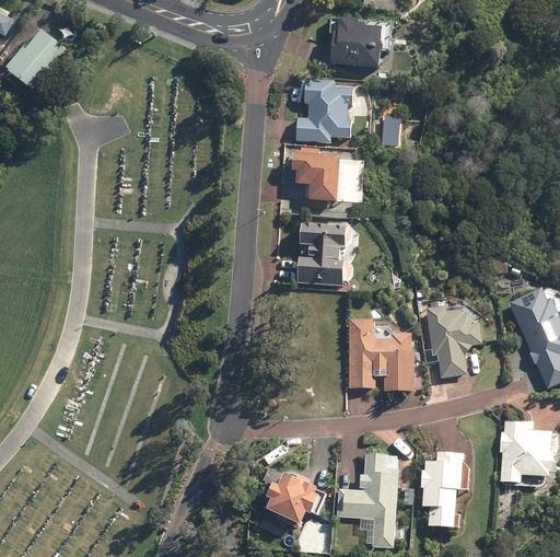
[(0,33),(3,34),(11,18),(0,11),(0,33)]
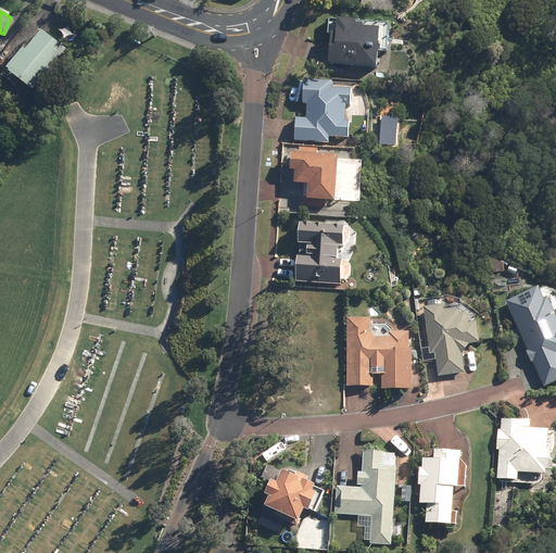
[(327,61),(376,64),(377,48),(384,49),(387,22),(328,16),(327,30),(329,32),(327,61)]
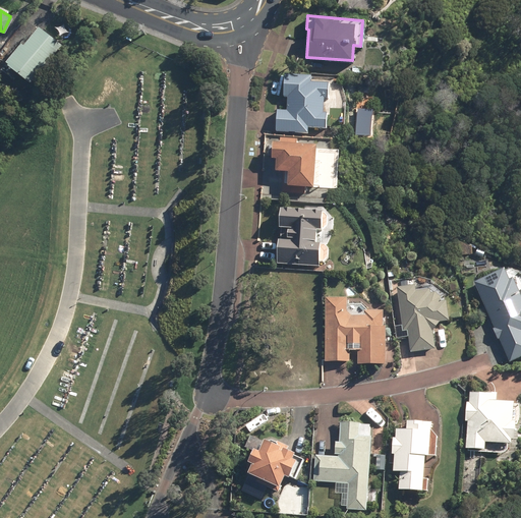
[(3,63),(29,82),(60,44),(37,25),(21,45),(19,44),(3,63)]
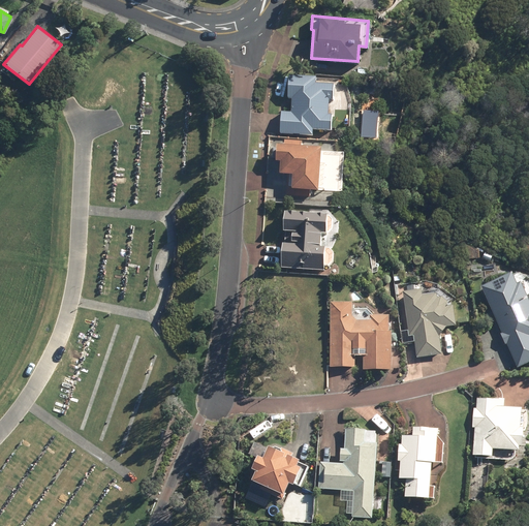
[(279,131),(311,133),(311,127),(331,128),(331,113),(328,113),(329,98),(332,98),(333,83),(315,81),(315,74),(288,73),(287,95),(291,96),(290,111),(280,110),(279,131)]
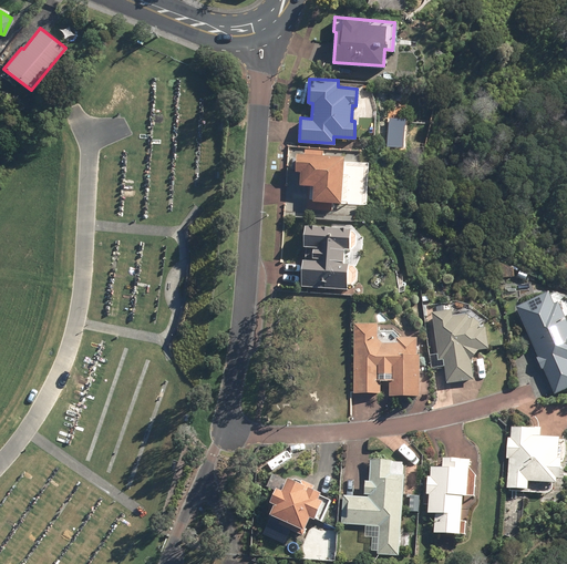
[(306,206),(332,208),(332,203),(339,204),(342,159),(296,155),(295,171),(299,171),(298,185),(308,185),(306,206)]
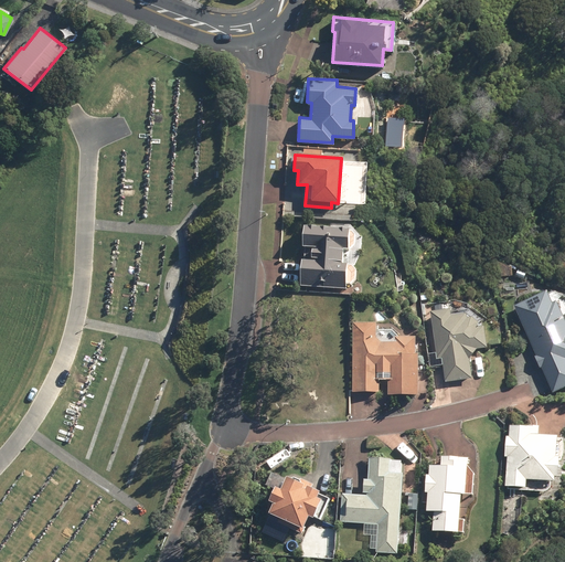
[(300,284),(344,287),(345,263),(341,263),(342,248),(347,248),(348,229),(302,226),(301,246),(304,246),(302,258),(301,258),(300,284)]
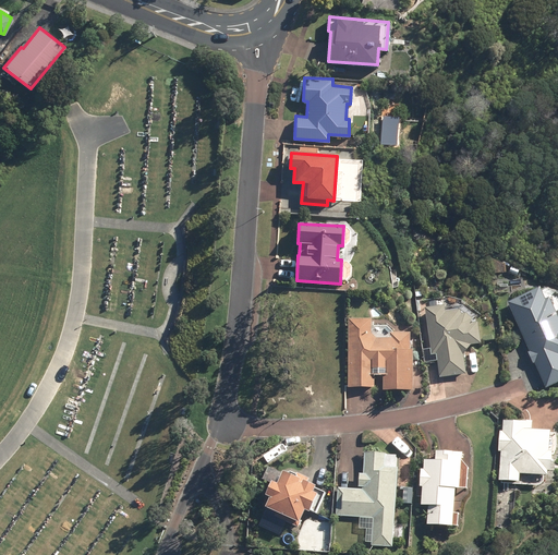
[(557,323),(540,276),(501,291),(534,376),(557,366),(557,354),(557,351),(557,350),(557,323)]
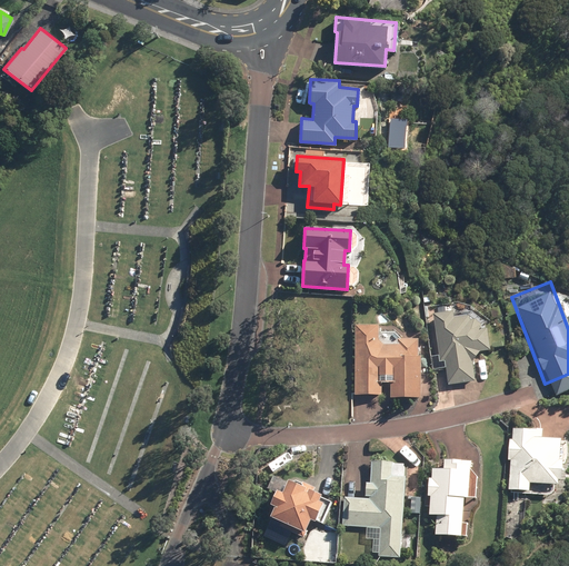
[(443,359),(447,383),(476,379),(472,359),(479,351),(490,349),(487,328),(481,328),(480,325),(473,319),(469,319),(468,316),(452,317),(452,311),(433,314),(439,359),(443,359)]
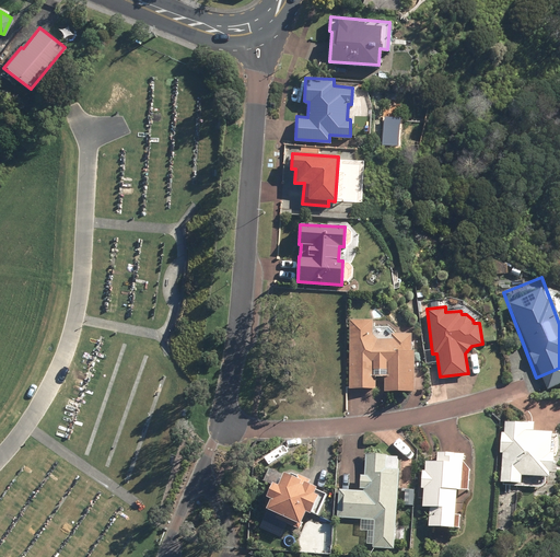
[(384,391),(413,390),(413,350),(410,350),(410,334),(389,333),(389,337),(376,338),(372,333),(372,318),(349,318),(349,387),(374,387),(375,375),(384,375),(384,391)]
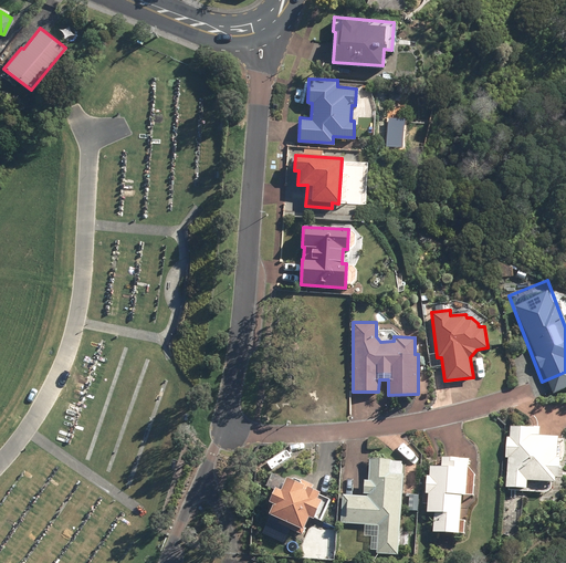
[(506,486),(525,488),(526,480),(555,481),(557,436),(538,435),(540,426),(510,425),(506,486)]
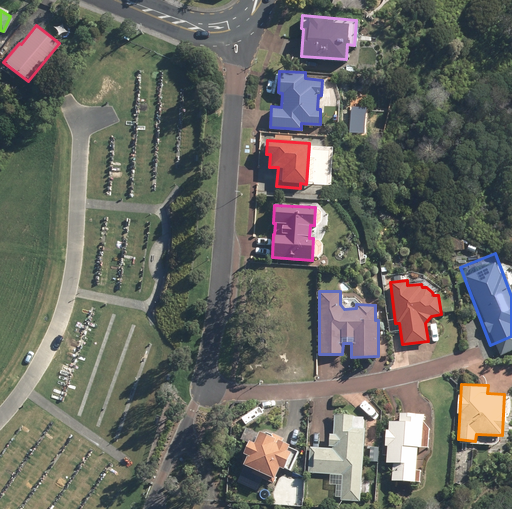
[(391,481),(414,483),(417,447),(420,447),(422,419),(414,418),(414,414),(399,413),(398,422),(388,421),(386,462),(392,463),(391,481)]
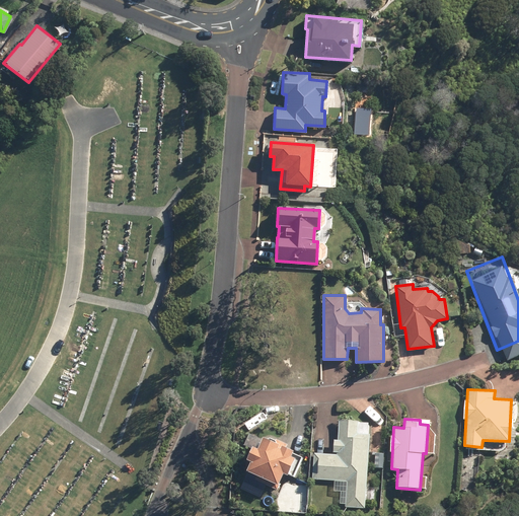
[(345,506),(364,507),(369,434),(357,433),(358,421),(338,420),(336,440),(332,439),(331,451),(336,452),(336,454),(313,452),(312,478),(347,481),(345,506)]
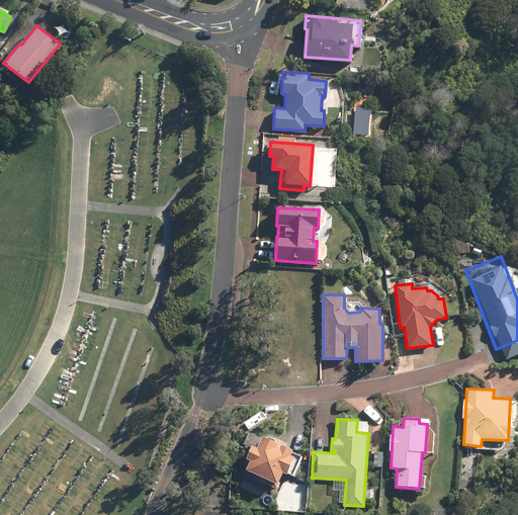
[(253,478),(275,488),(281,474),(285,475),(293,458),(289,456),(291,450),(260,437),(255,448),(251,446),(245,459),(249,461),(245,470),(255,475),(253,478)]
